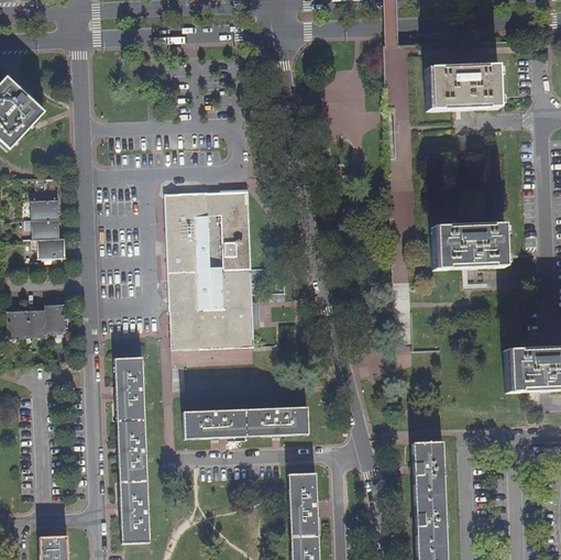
[(497,66),(429,67),(430,109),(464,108),(497,107),(497,66)]
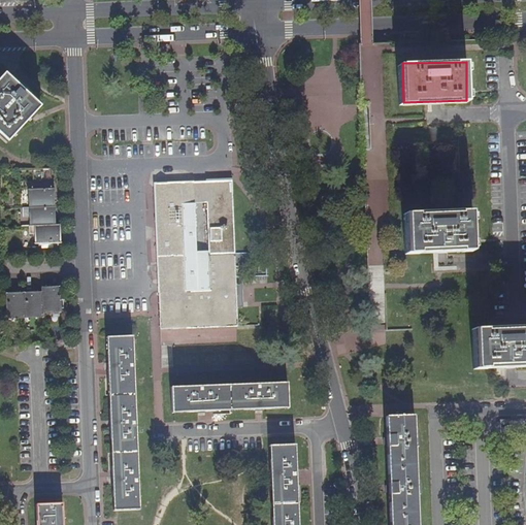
[(7,72),(0,78),(0,130),(9,138),(28,119),(37,108),(41,104),(31,95),(25,89),(7,72)]
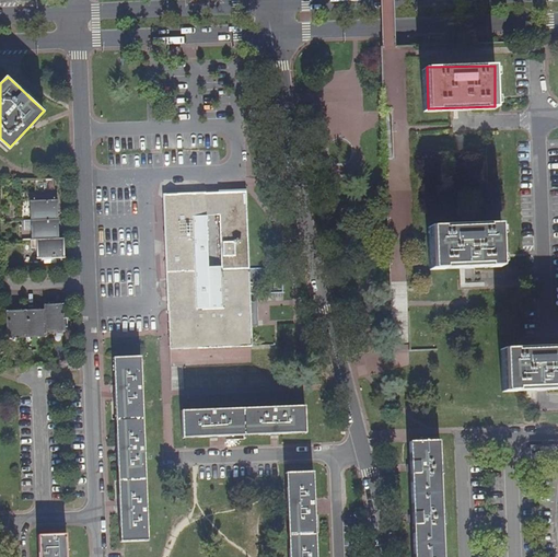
[(171,347),(254,344),(247,189),(166,192),(171,297),(196,296),(196,306),(170,308),(171,347)]
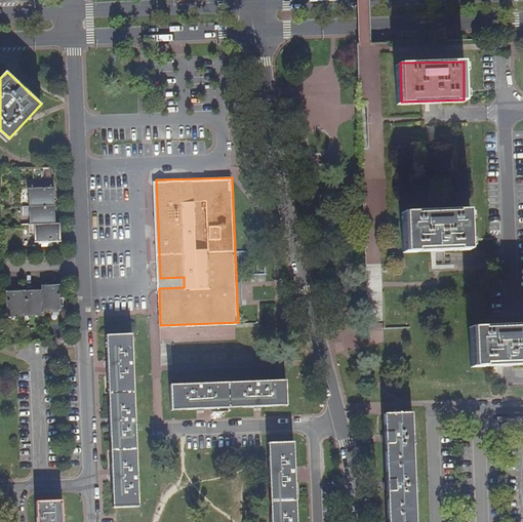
[(36,203),(53,202),(53,192),(53,185),(34,185),(34,196),(35,196),(36,203)]
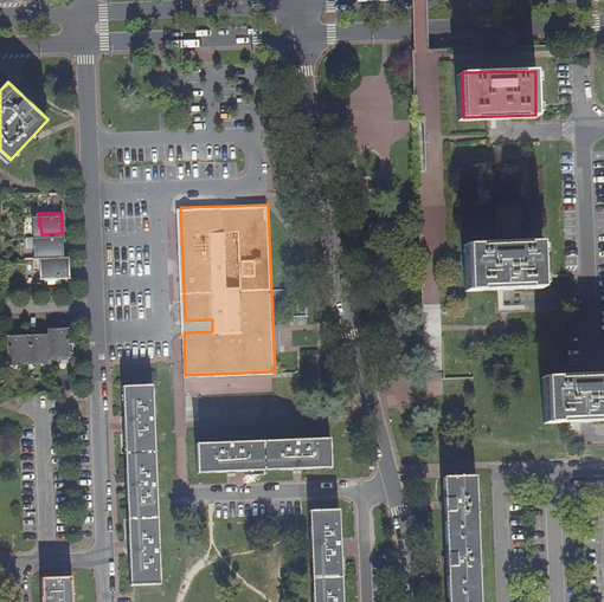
[(62,233),(42,234),(39,234),(40,247),(42,247),(42,256),(47,256),(63,254),(63,243),(62,233)]
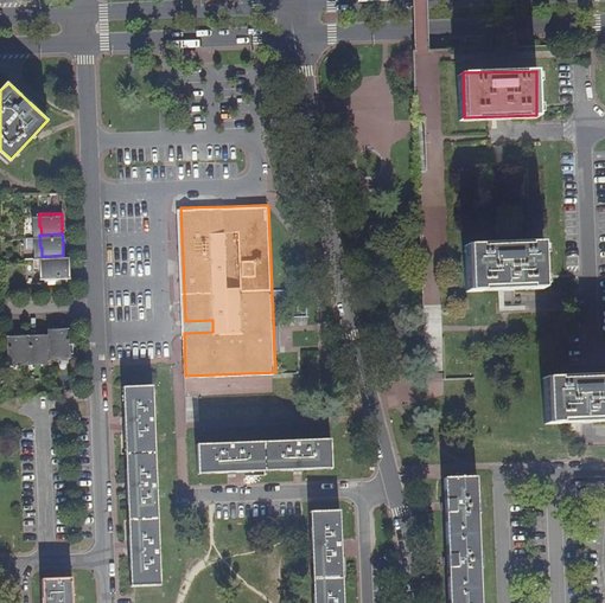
[(541,241),(469,243),(469,244),(470,288),(501,287),(510,287),(542,286),(542,271),(541,241)]
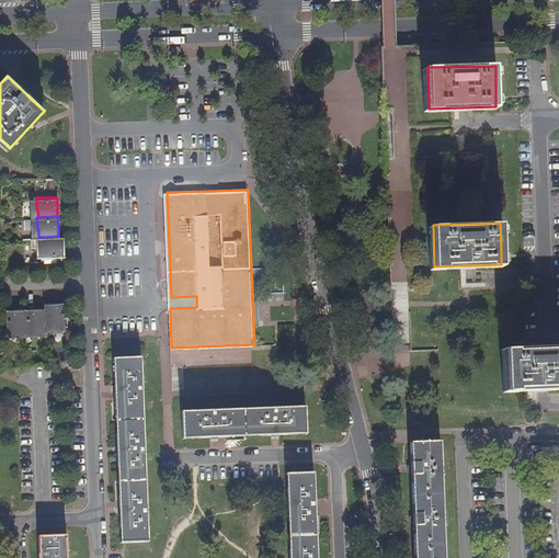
[(58,236),(44,237),(45,245),(43,245),(43,257),(65,255),(64,247),(64,236),(58,236)]
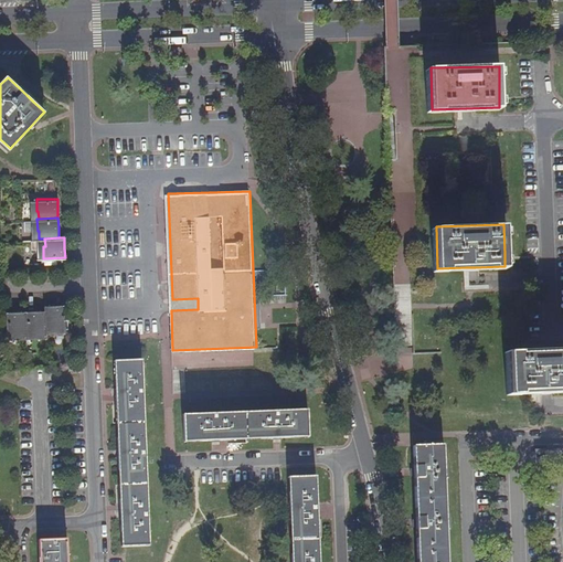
[(172,299),(171,299),(171,310),(198,309),(198,298),(172,299)]
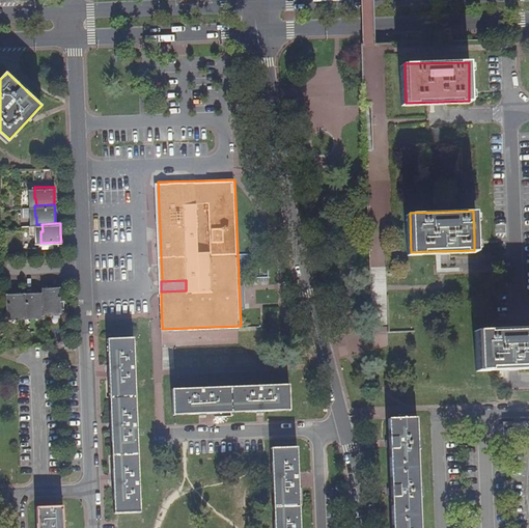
[(45,293),(46,307),(53,306),(53,307),(64,307),(63,287),(45,288),(45,293)]
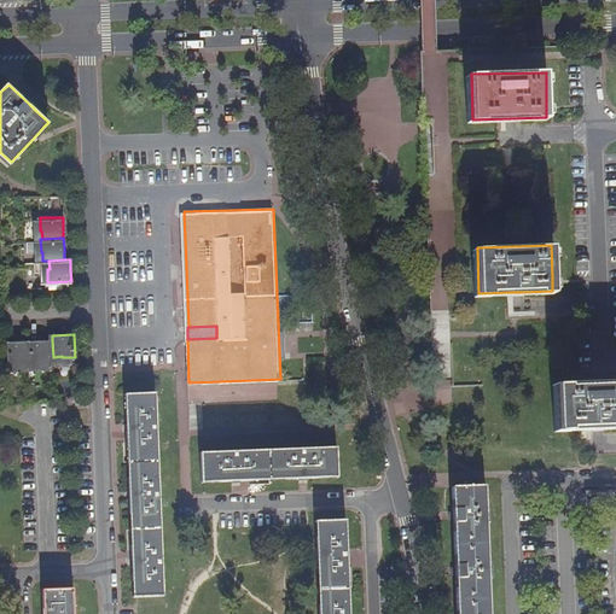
[(30,341),(32,363),(32,364),(45,364),(45,362),(53,362),(53,357),(52,340),(30,341)]
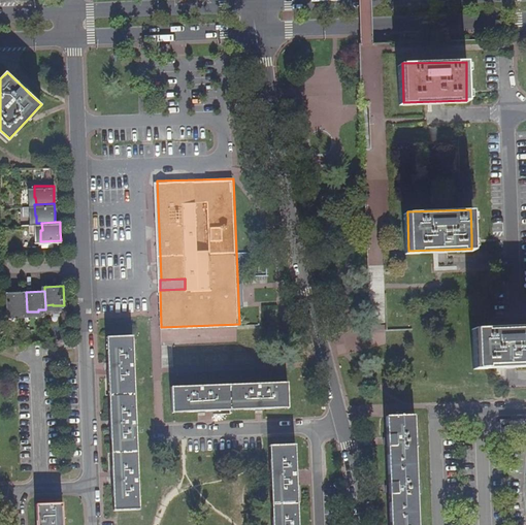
[(27,310),(26,292),(8,293),(9,313),(20,312),(20,310),(27,310)]
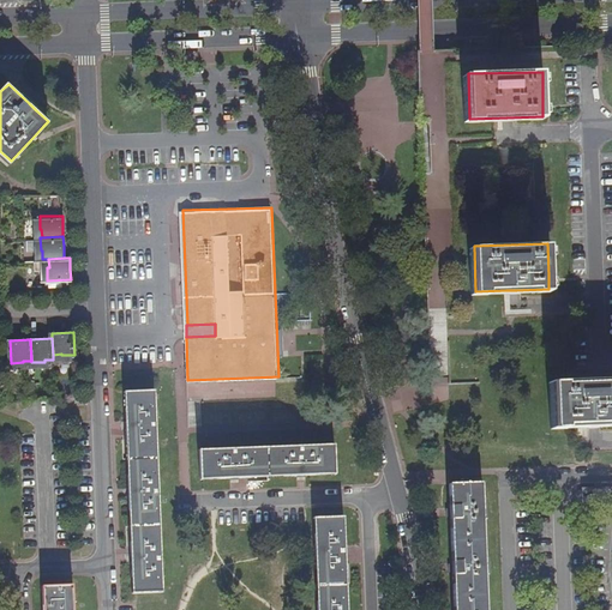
[(611,378),(553,380),(555,426),(580,424),(599,424),(611,423),(611,378)]
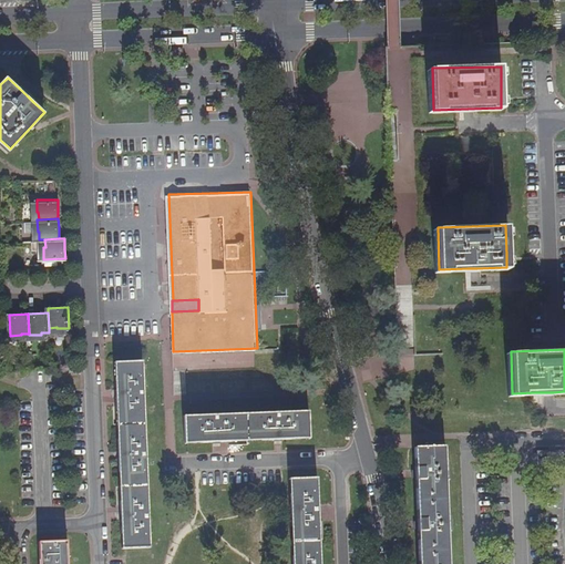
[(122,546),(151,545),(152,545),(152,544),(150,544),(142,361),(144,361),(144,360),(114,360),(114,362),(115,362),(116,393),(120,455),(122,513),(124,545),(122,545),(122,546)]
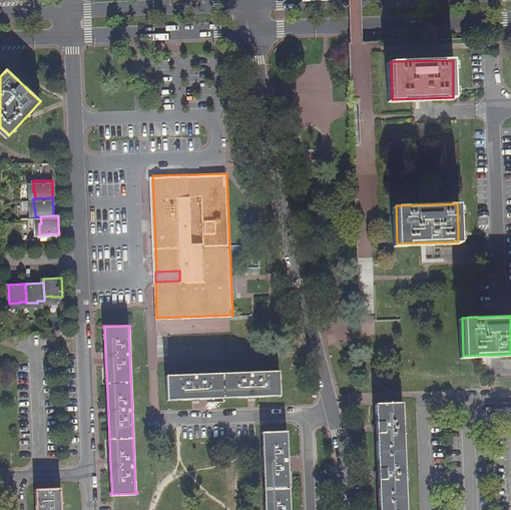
[(279,371),(167,374),(168,400),(169,400),(170,398),(199,397),(253,396),(280,395),(280,396),(282,396),(280,369),(279,369),(279,371)]
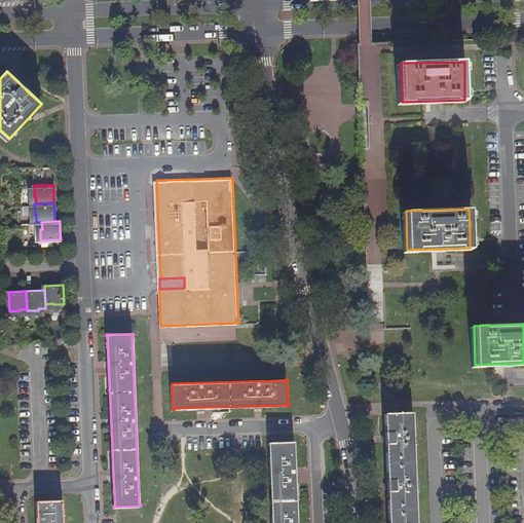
[(415,522),(412,414),(385,414),(386,442),(388,487),(389,522),(415,522)]
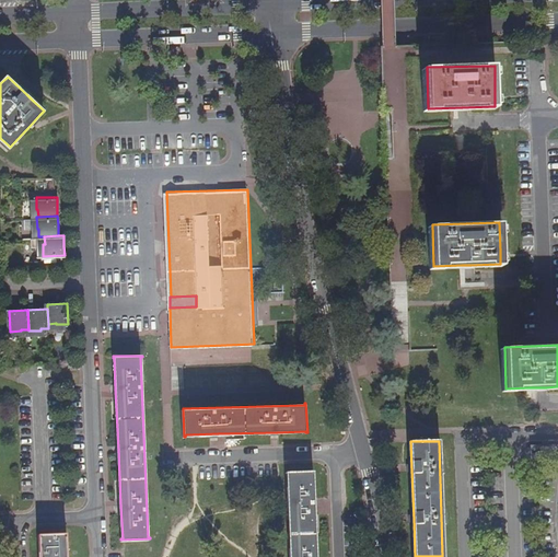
[(557,444),(532,445),(532,457),(557,455),(557,444)]
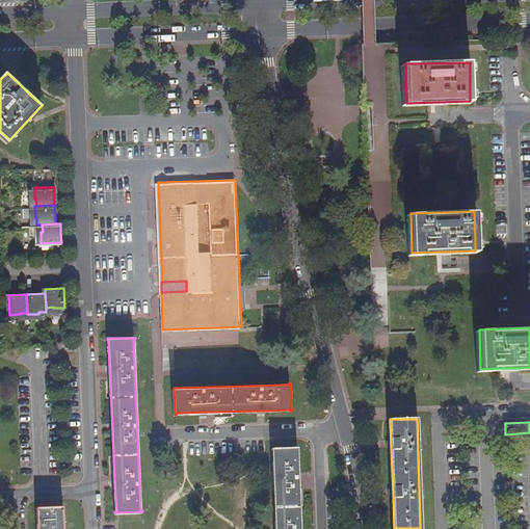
[(298,446),(271,447),(271,448),(272,448),(275,528),(300,528),(298,479),(297,448),(298,448),(298,446)]
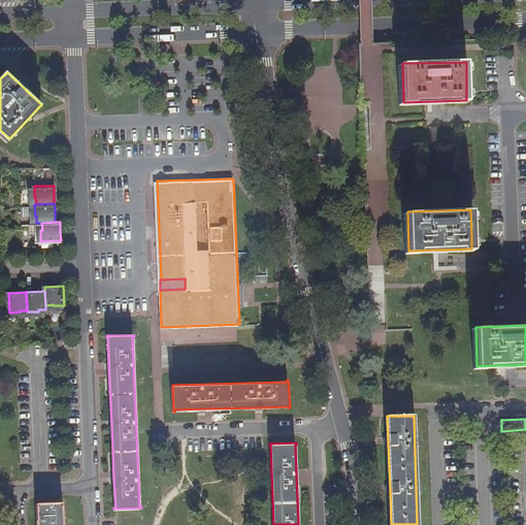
[(64,524),(64,501),(37,502),(37,524),(64,524)]
